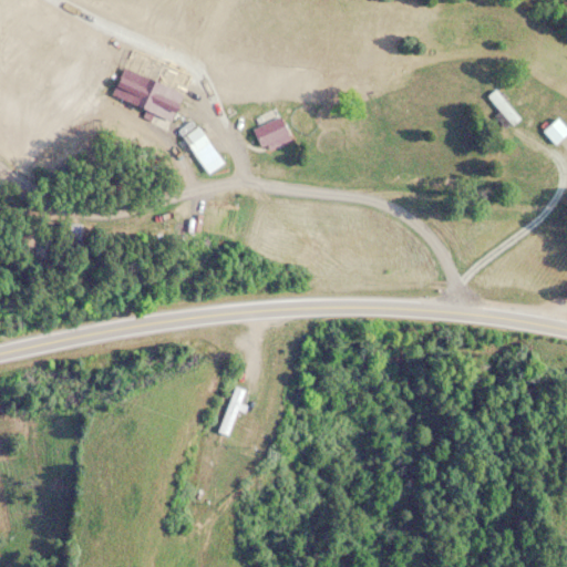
[(493,107),(508,130),(521,121),(505,99),(493,107)]
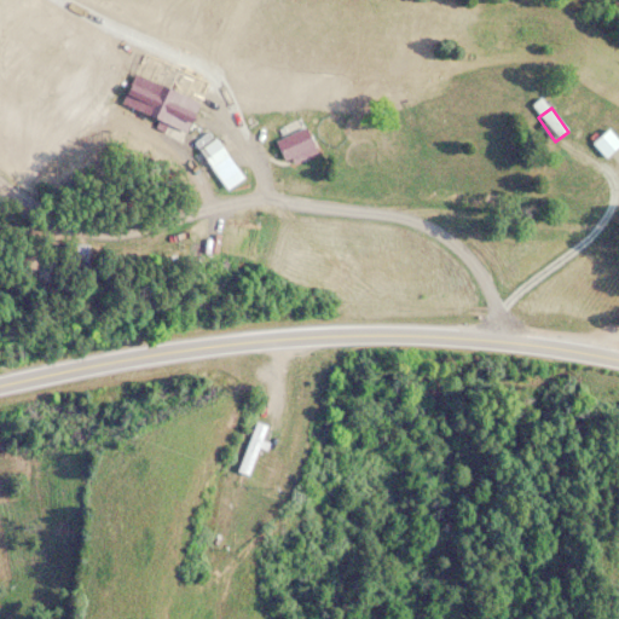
[(318,152),(308,129),(283,140),(293,163),(318,152)]
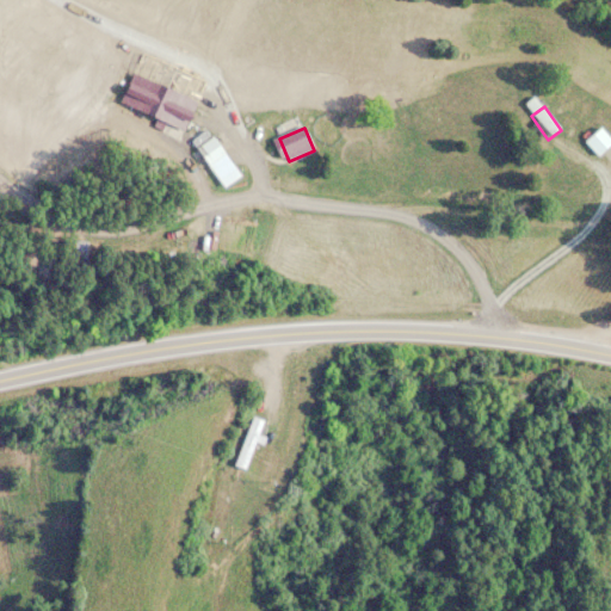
[(610,134),(591,134),(591,154),(610,154),(610,134)]
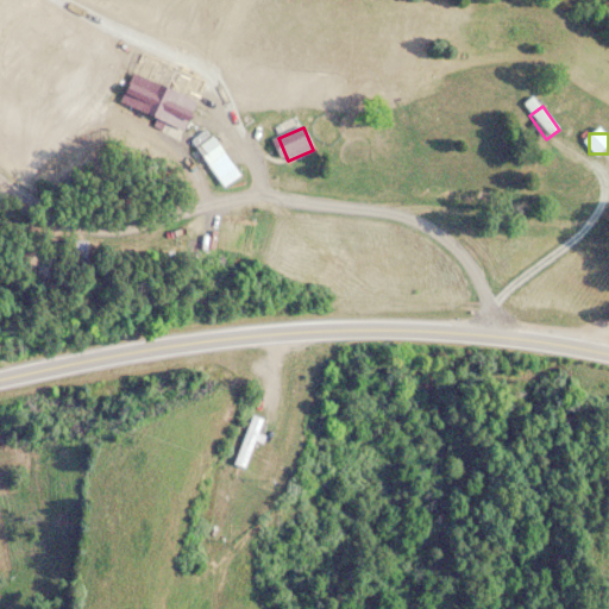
[(221,180),(238,170),(217,137),(200,146),(221,180)]
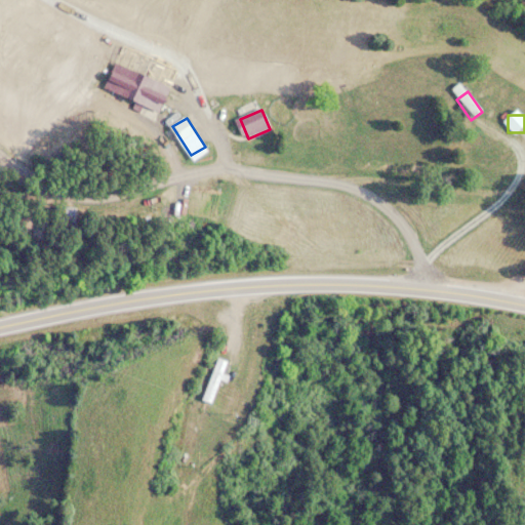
[(211,404),(230,363),(219,359),(201,400),(211,404)]
